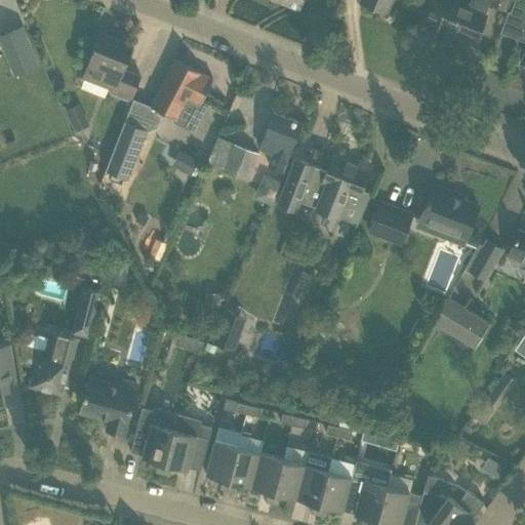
[(360,0),(386,10),(390,0),(360,0)]
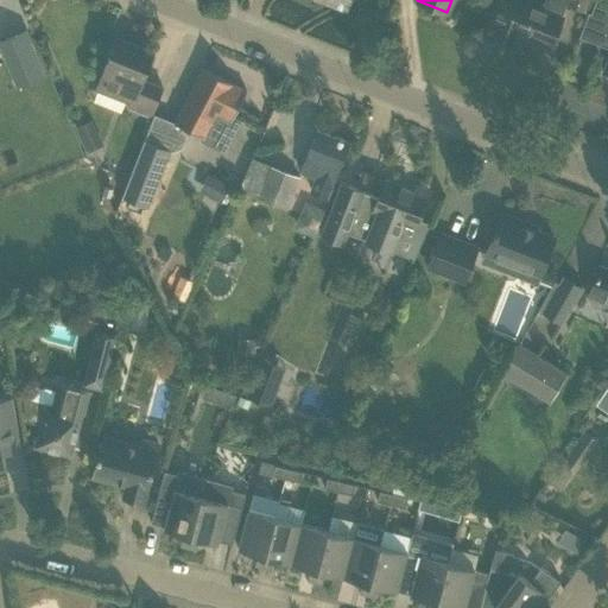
[(498,0),(485,36),(517,49),(523,36),(550,46),(558,24),(562,17),(561,16),(567,2),(584,10),(589,11),(593,0),(545,0),(545,4),(534,0),(498,0)]
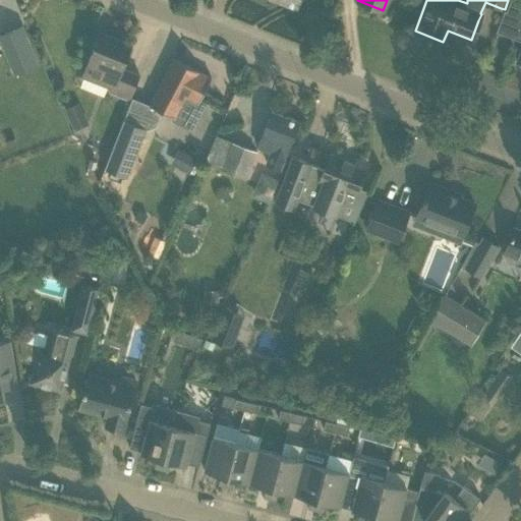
[(504,14),(497,32),(518,41),(520,41),(520,49),(516,62),(520,63),(520,0),(508,0),(505,9),(507,10),(506,14),(504,14)]
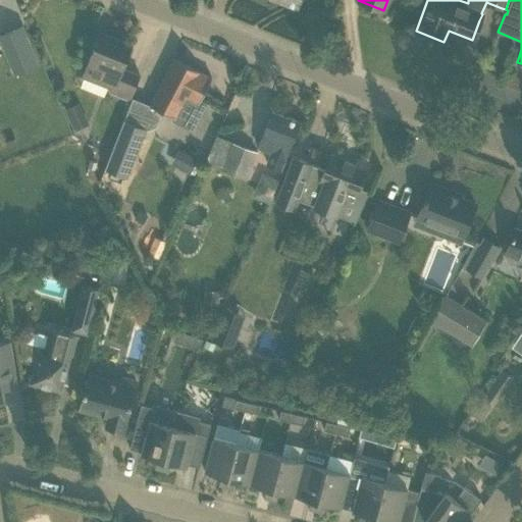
[(20,23),(0,32),(0,41),(13,73),(37,63),(20,23)]
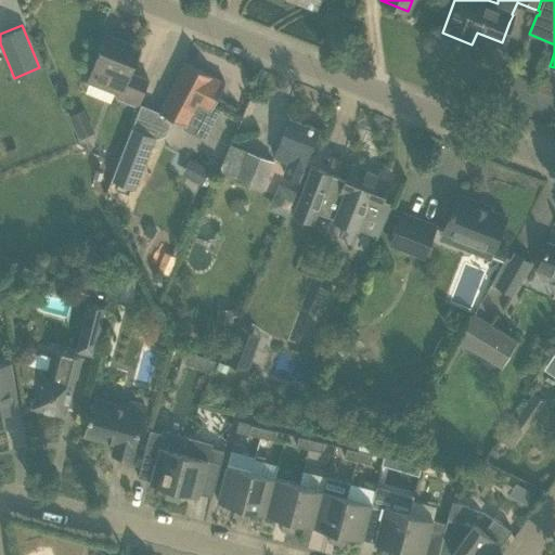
[(107,34),(99,54),(89,79),(120,91),(117,98),(138,106),(149,80),(129,72),(139,47),(107,34)]
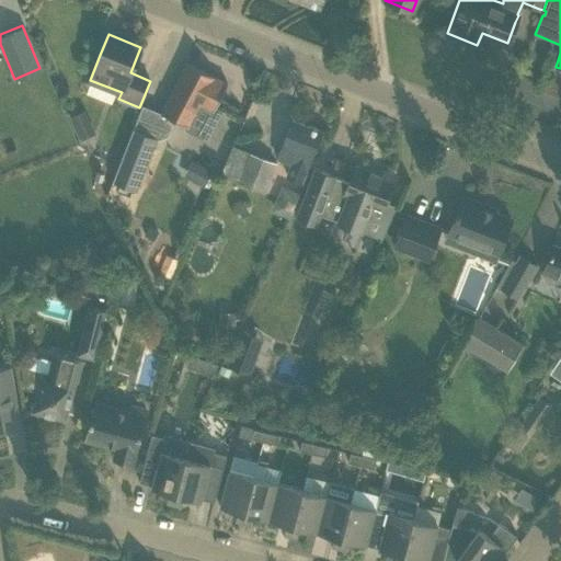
[(199,107),(212,114),(227,83),(214,77),(215,77),(187,63),(161,112),(190,127),(199,107)]
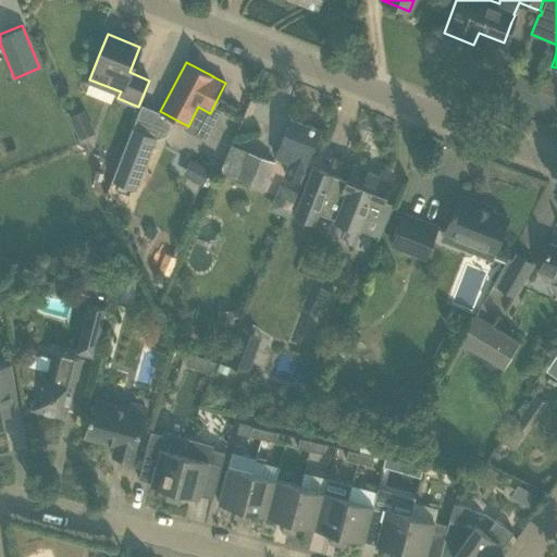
[(83,111),(70,118),(79,138),(93,133),(83,111)]
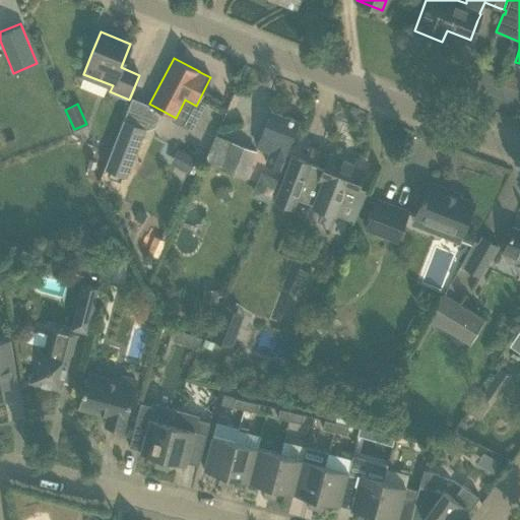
[(271,111),(263,129),(257,146),(271,152),(266,164),(278,169),(287,144),(288,145),(298,121),(271,111)]
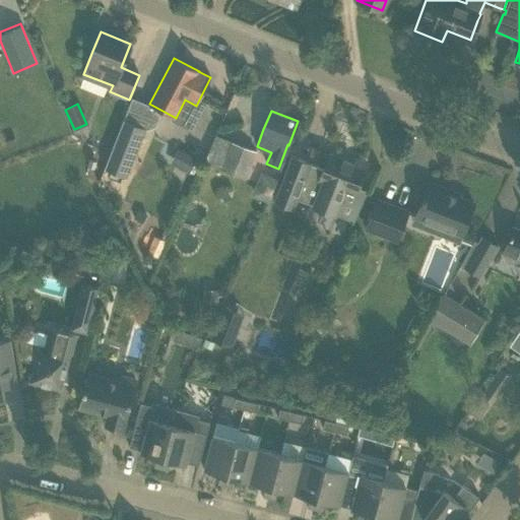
[(124,120),(105,170),(126,177),(144,128),(124,120)]
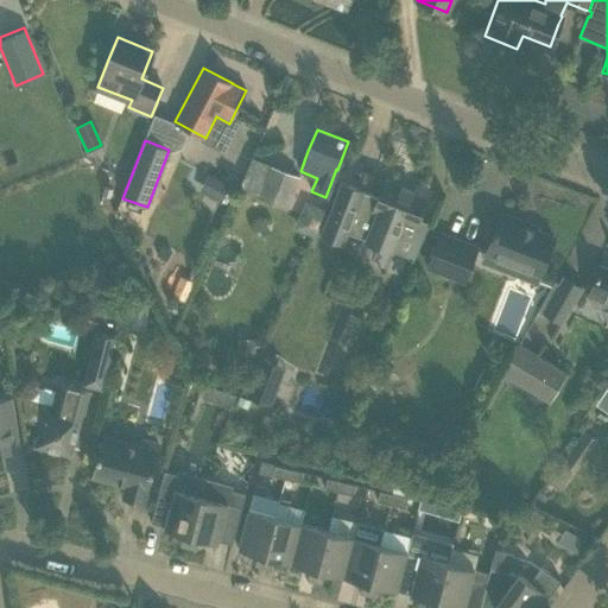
[(285,160),(267,153),(251,192),(267,200),(285,160)]
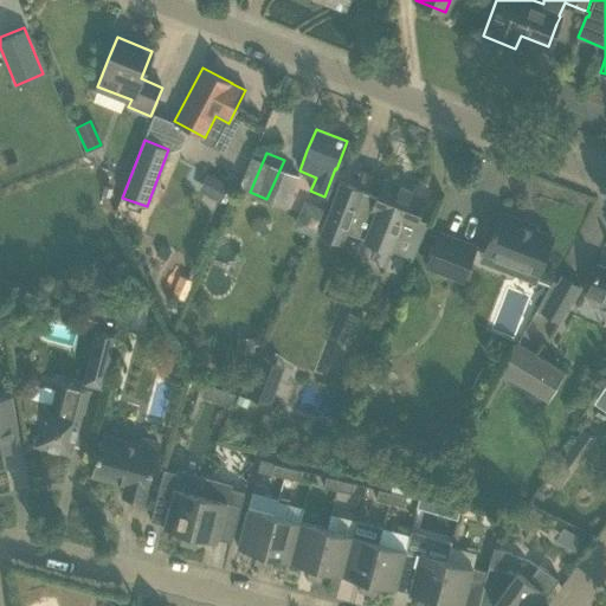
[(214,178),(206,194),(220,201),(229,185),(214,178)]
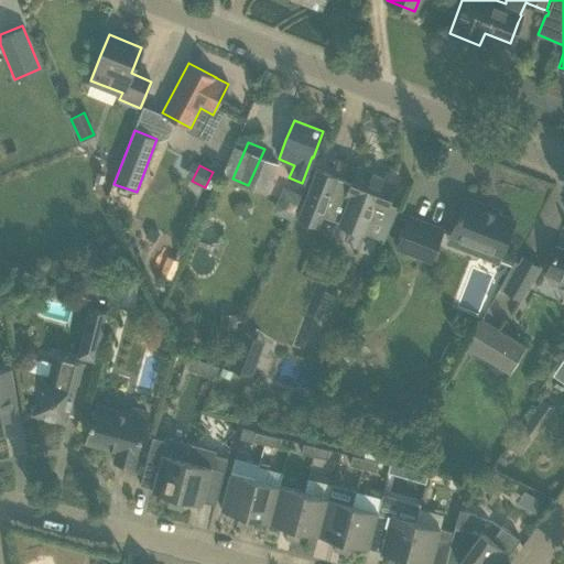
[(336,176),(317,169),(299,218),(317,226),(322,216),(340,223),(340,224),(362,232),(371,210),(383,215),(398,177),(384,173),(382,177),(357,167),(350,183),(336,177),(336,176)]
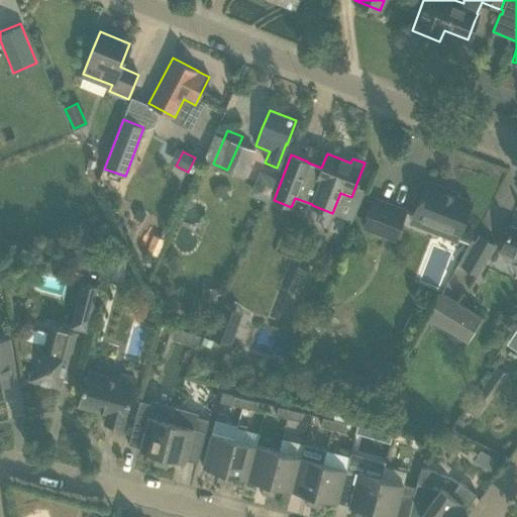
[(268,200),(277,177),(260,170),(250,193),(268,200)]
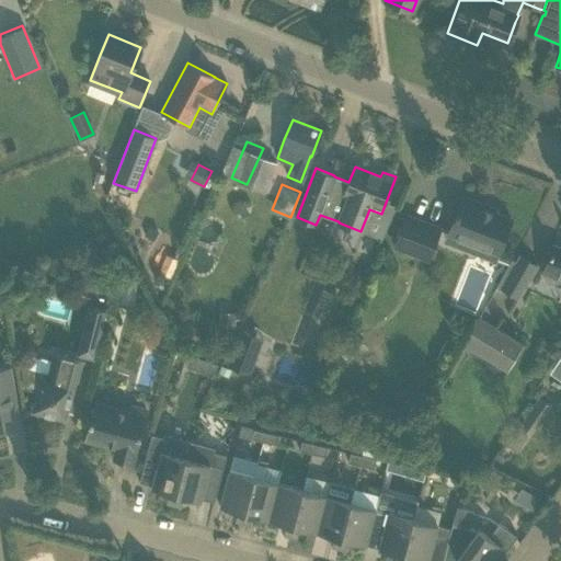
[(462,197),(450,227),(447,236),(495,254),(499,247),(500,247),(503,239),(511,219),(481,207),(482,205),(462,197)]
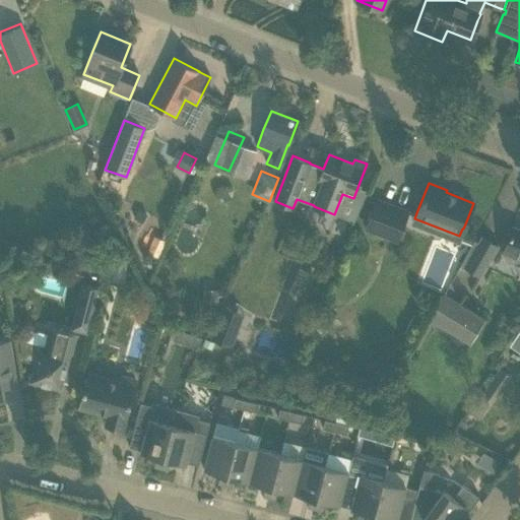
[(377,200),(367,232),(393,241),(404,209),(377,200)]
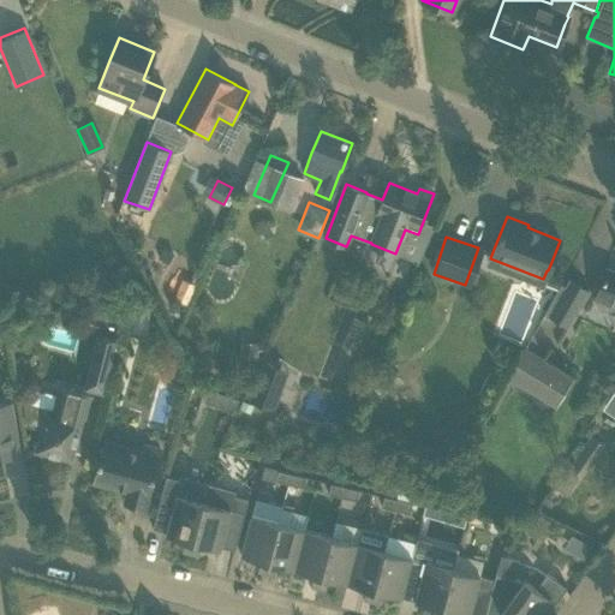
[(595,298),(595,302),(596,306),(601,309),(604,310),(609,309),(610,308),(611,304),(614,305),(614,270),(607,268),(595,298)]
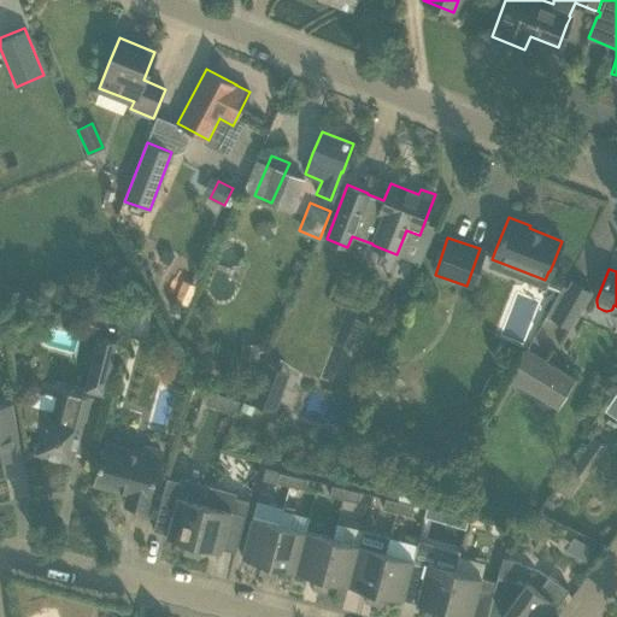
[(547,317),(568,329),(589,292),(569,280),(547,317)]
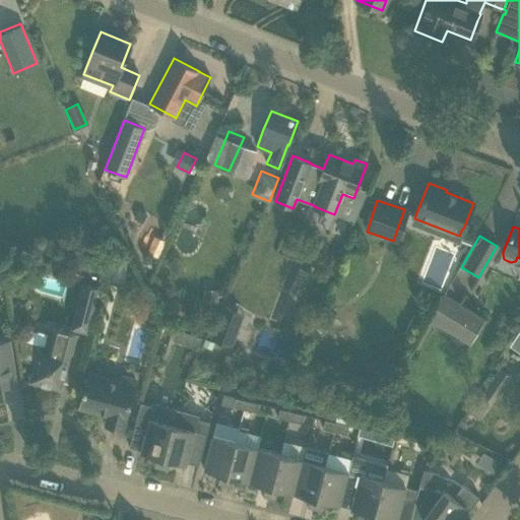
[(74,260),(71,271),(99,277),(105,252),(74,260)]
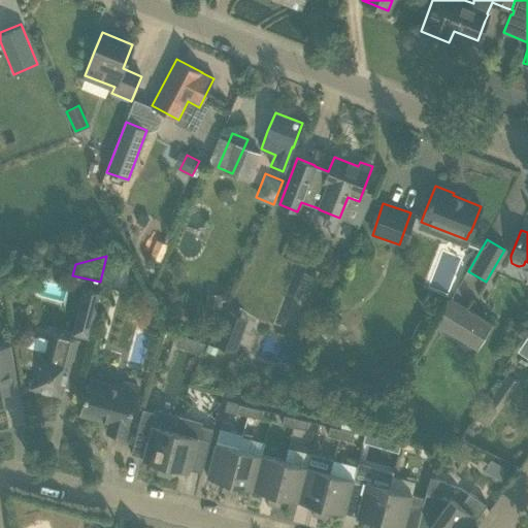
[(112,262),(109,287),(126,289),(128,264),(112,262)]
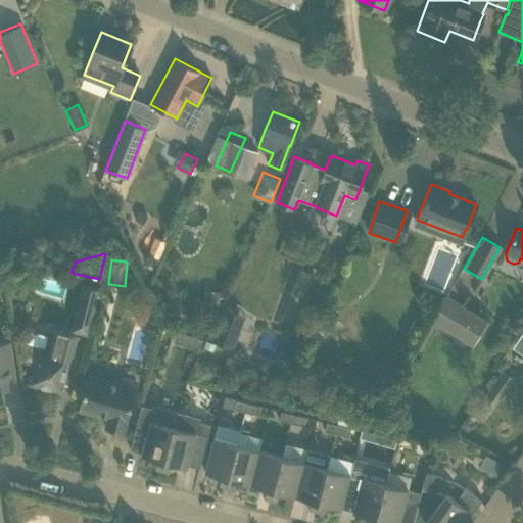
[(77,308),(75,315),(92,319),(93,313),(99,288),(83,284),(77,308)]
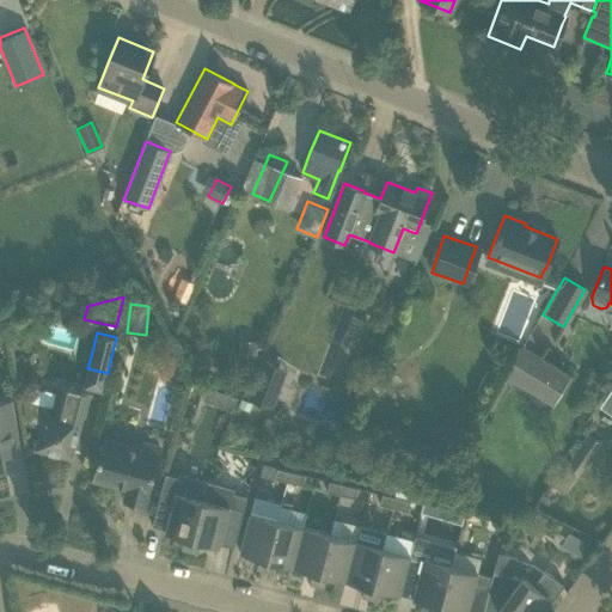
[(239,340),(238,354),(256,355),(257,340),(239,340)]
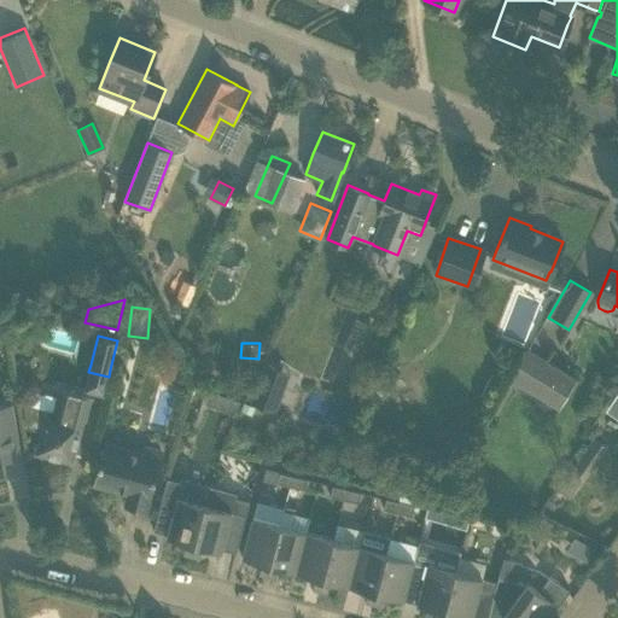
[(526,351),(509,379),(559,409),(576,380),(526,351)]
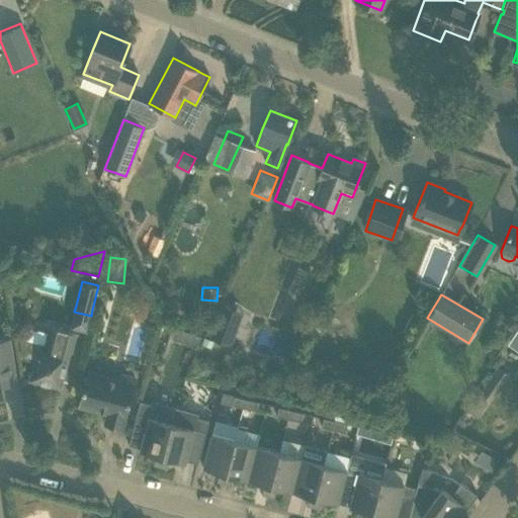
[(322,334),(339,322),(330,308),(312,320),(322,334)]
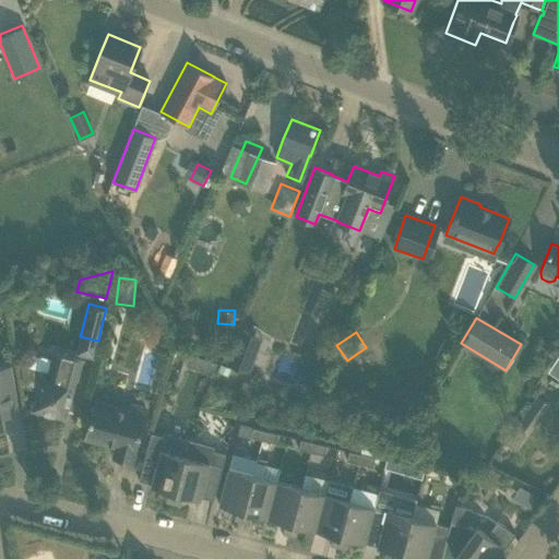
[(233,345),(226,363),(248,370),(254,354),(233,345)]
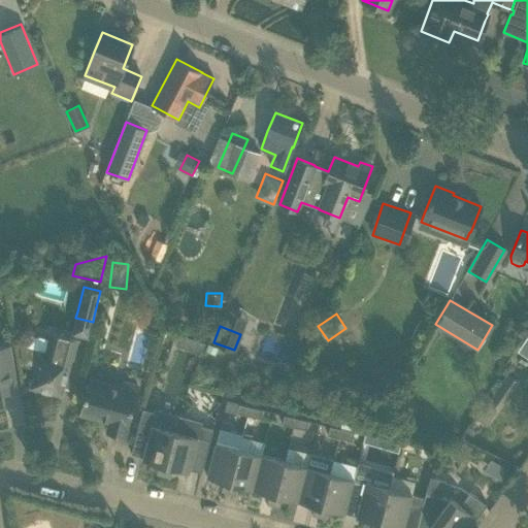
[(62,389),(75,338),(53,332),(48,347),(51,347),(50,353),(40,351),(20,347),(23,364),(35,368),(31,384),(35,388),(57,393),(57,392),(55,391),(56,388),(62,389)]
